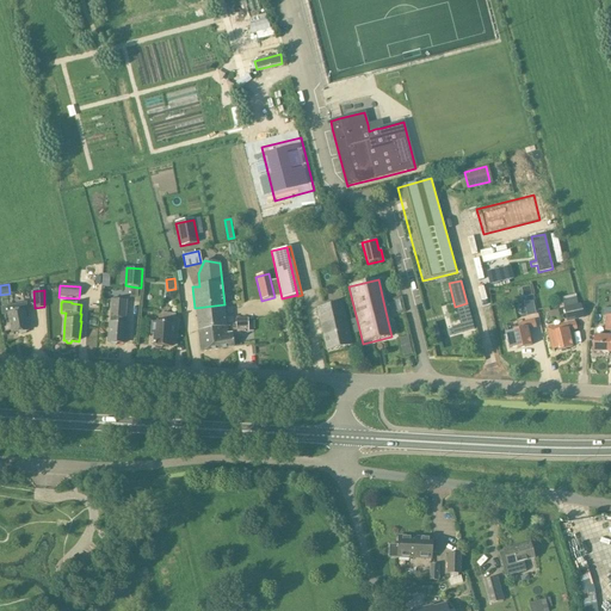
[(116,323),(109,323),(107,343),(110,344),(111,346),(116,346),(117,344),(124,344),(125,325),(127,302),(111,301),(110,318),(116,318),(116,323)]
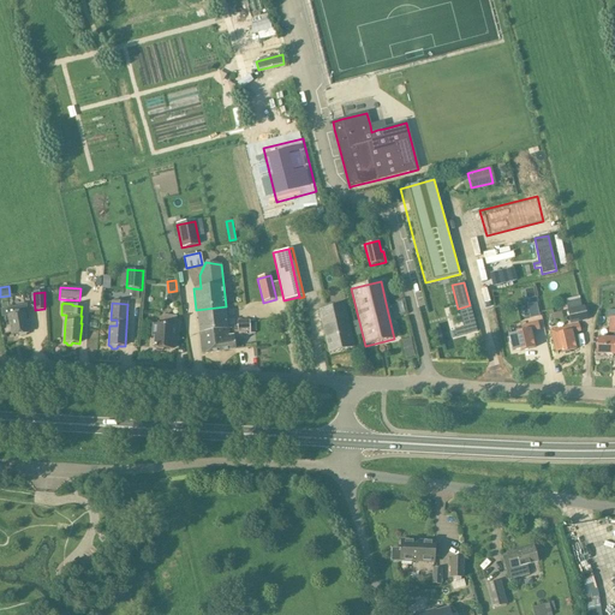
[(345,304),(332,308),(318,310),(328,354),(354,348),(345,304)]
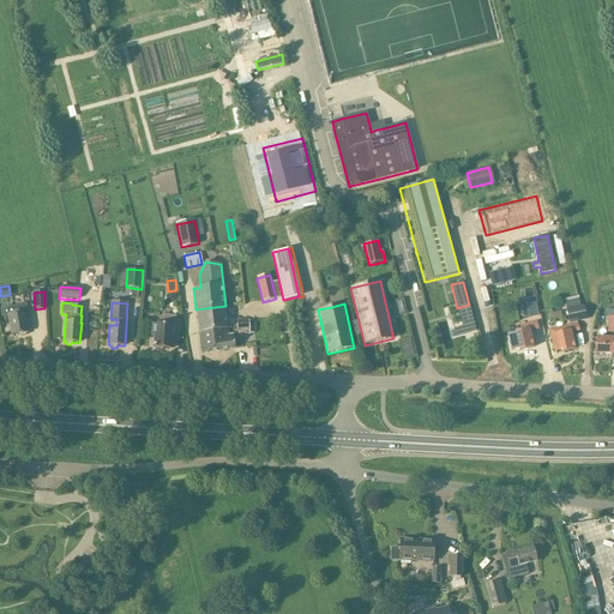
[(537,315),(535,304),(525,305),(529,318),(534,317),(537,315)]
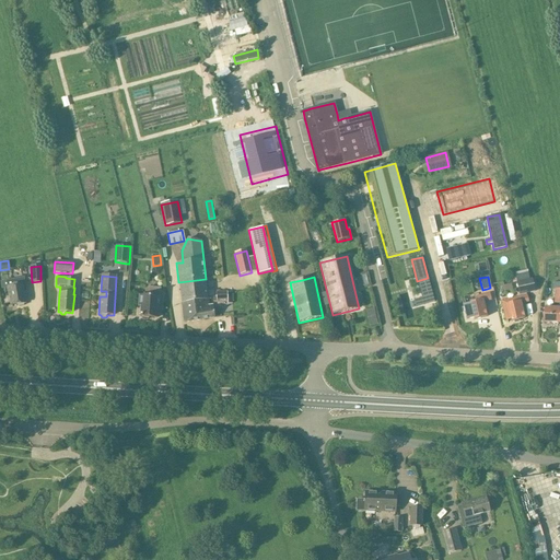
[(432,295),(428,278),(417,281),(421,299),(432,295)]
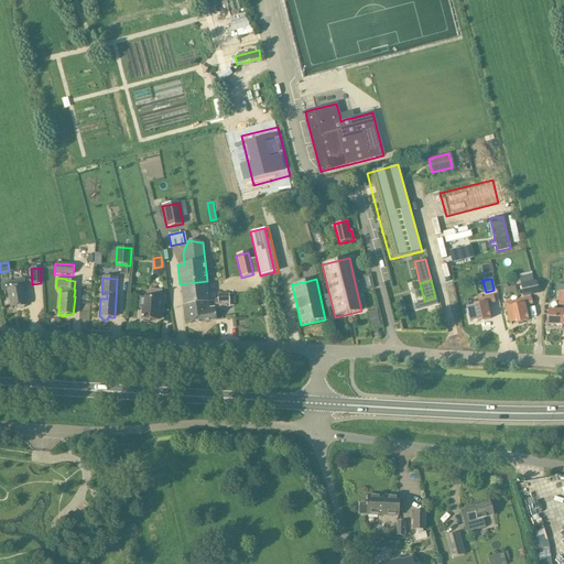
[(520,284),(523,297),(539,294),(535,280),(520,284)]
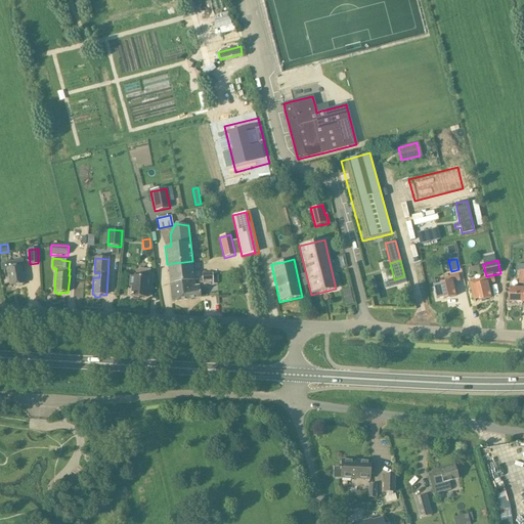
[(23,286),(23,284),(24,284),(22,272),(24,272),(22,261),(5,264),(6,268),(4,269),(6,277),(8,277),(10,287),(16,286),(17,287),(23,286)]
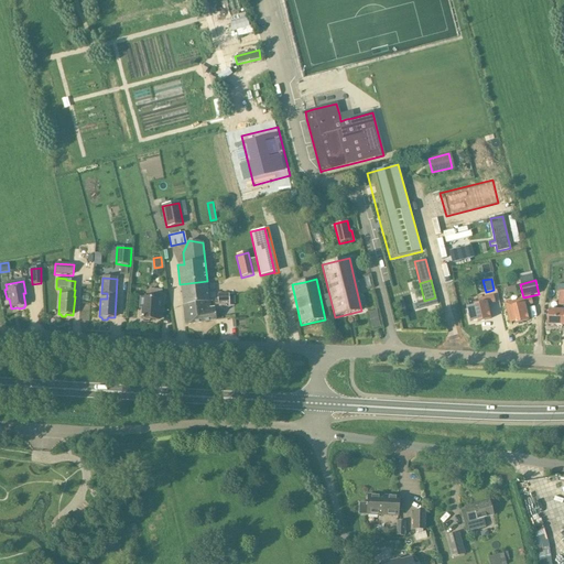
[(209,302),(207,281),(180,284),(182,304),(209,302)]
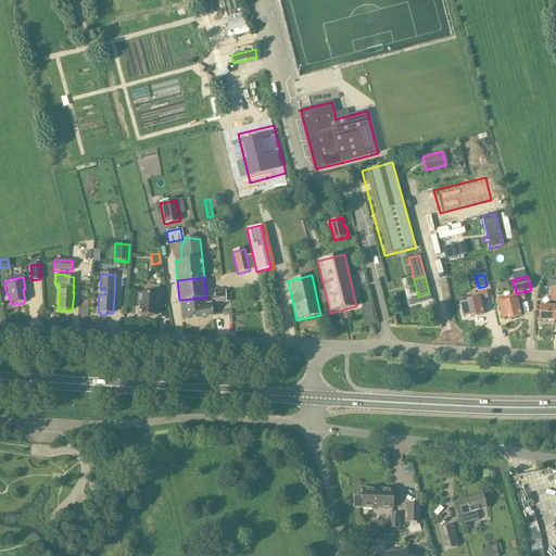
[(148,286),(148,294),(138,293),(137,305),(139,305),(138,315),(140,315),(141,317),(146,318),(148,316),(155,316),(156,310),(158,310),(159,295),(159,287),(148,286)]
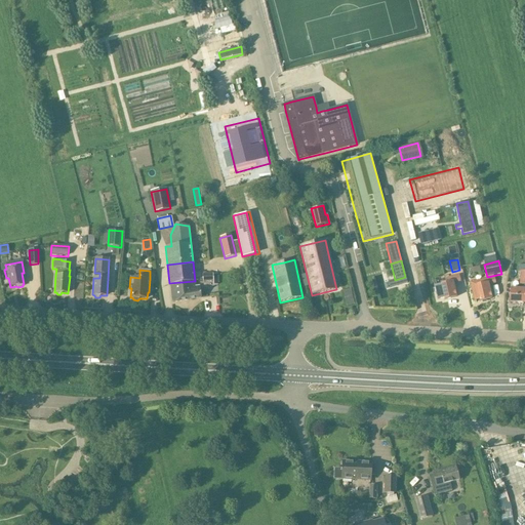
[(441,285),(434,286),(437,299),(444,298),(444,299),(456,297),(453,284),(460,282),(458,276),(446,279),(447,282),(440,284),(441,285)]
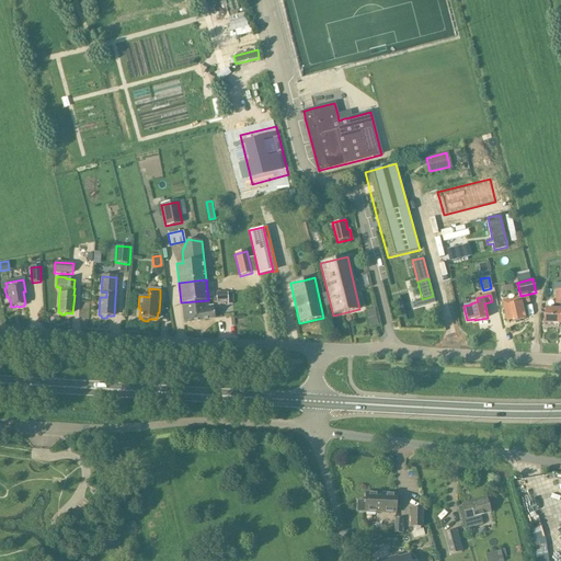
[(422,299),(414,301),(415,308),(435,302),(433,296),(422,299)]
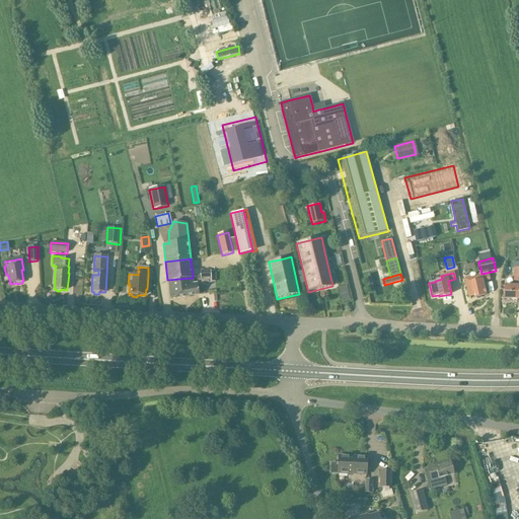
[(468,297),(473,296),(473,298),(486,295),(483,282),(490,281),(489,274),(464,280),(468,297)]
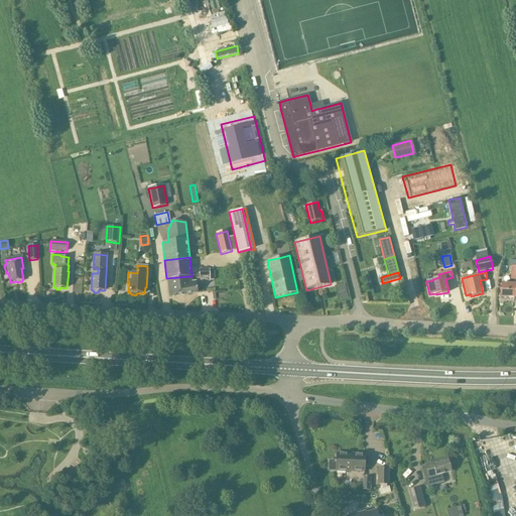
[(191,276),(166,278),(169,297),(197,293),(196,284),(192,284),(191,276)]
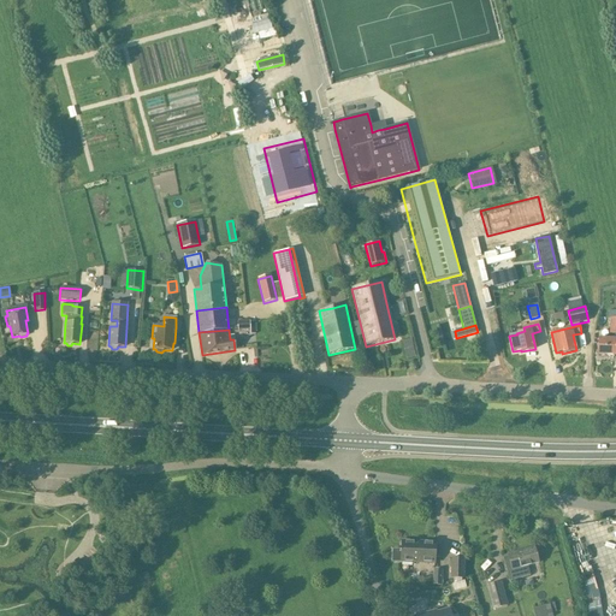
[(410,339),(402,341),(406,359),(415,356),(410,339)]
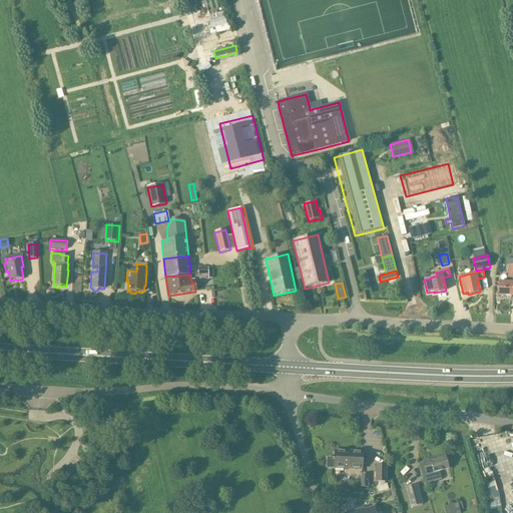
[(511,296),(512,283),(498,283),(498,296),(511,296)]
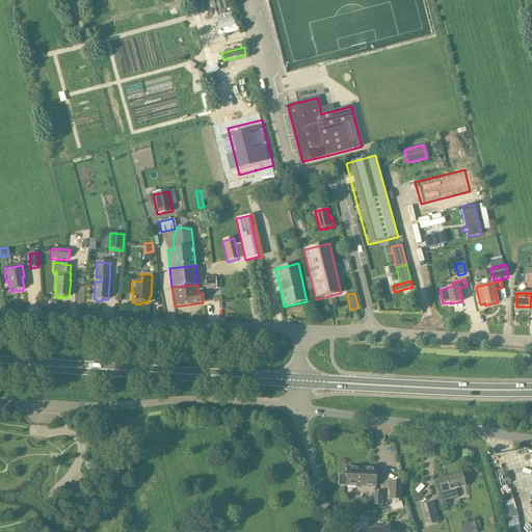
[(337,485),(345,485),(375,486),(376,469),(346,468),(346,474),(338,473),(337,485)]
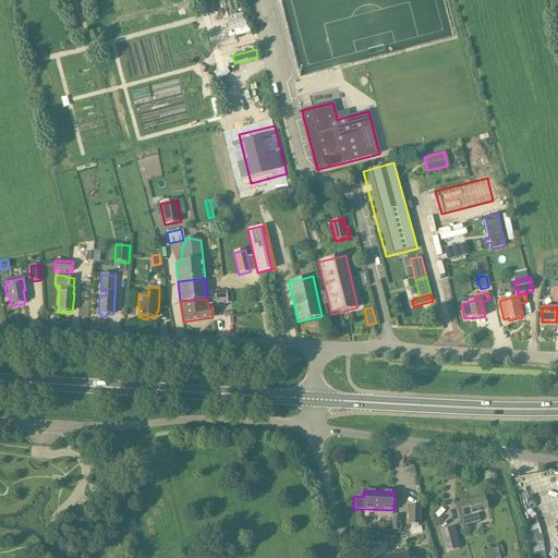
[(459,502),(460,505),(456,506),(460,523),(472,520),(472,523),(480,522),(477,512),(487,510),(484,496),(459,502)]
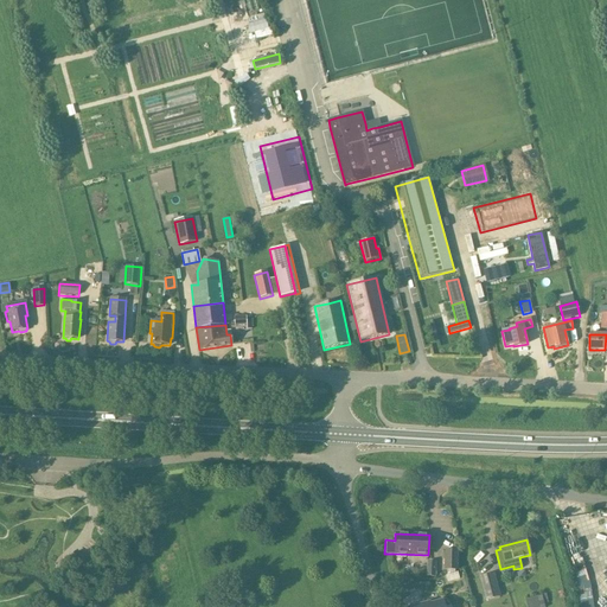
[(606,547),(594,549),(596,568),(606,566),(606,547)]
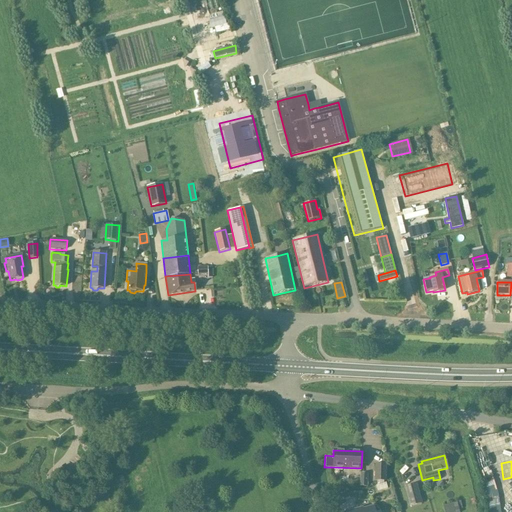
[(375,464),(375,480),(385,481),(385,465),(375,464)]
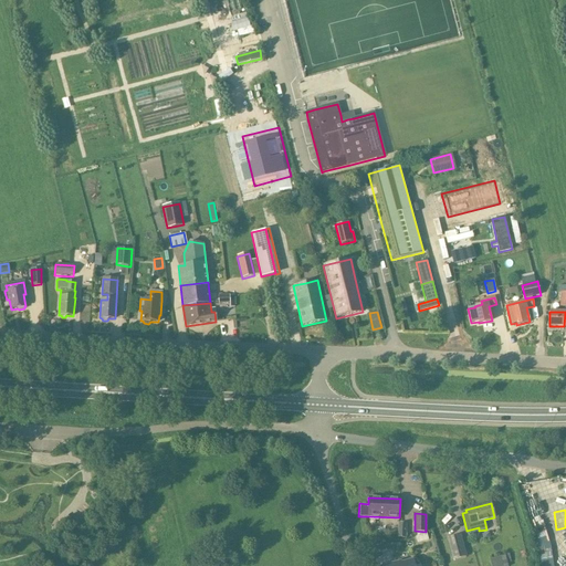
[(72,514),(64,521),(73,530),(81,523),(72,514)]
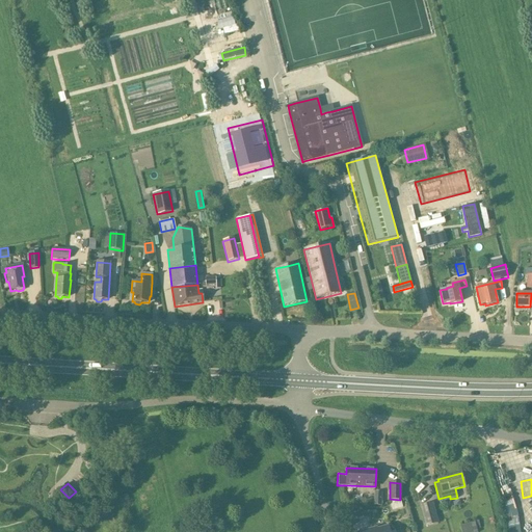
[(375,493),(374,505),(381,505),(382,493),(375,493)]
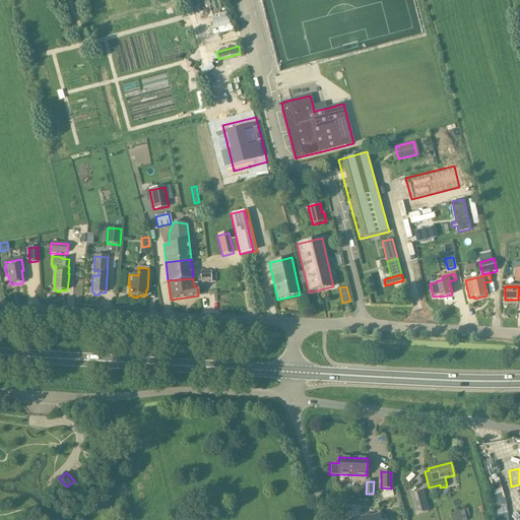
[(500,483),(489,488),(492,497),(494,507),(496,516),(496,519),(508,519),(508,515),(506,504),(500,483)]
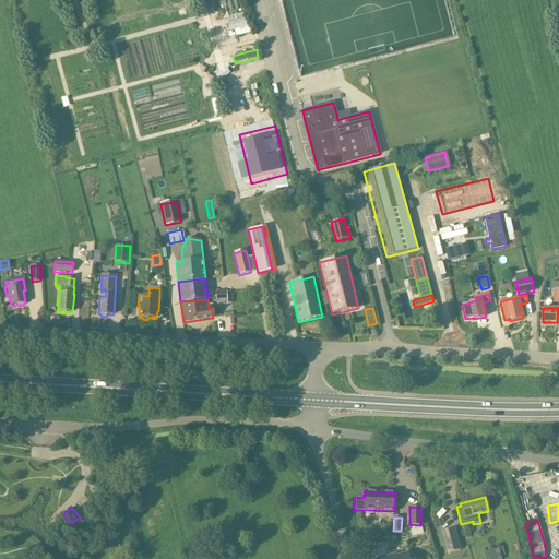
[(441,532),(448,554),(462,549),(455,527),(441,532)]
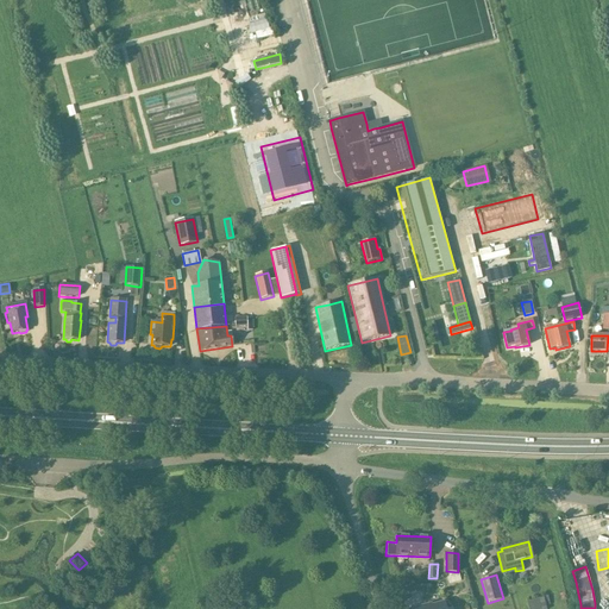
[(546,608),(544,597),(527,602),(528,608),(546,608)]
